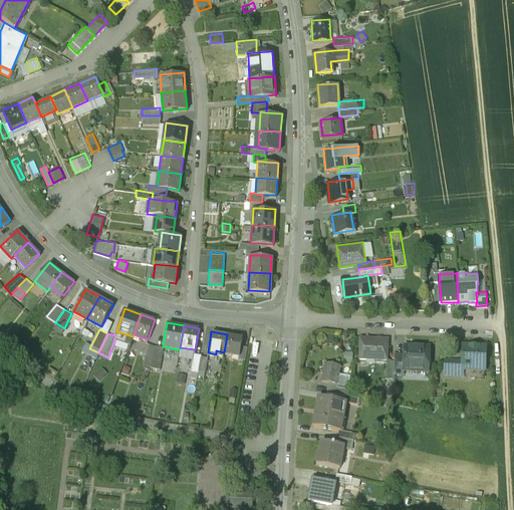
[(243,336),(227,334),(224,352),(238,354),(240,344),(241,344),(243,336)]
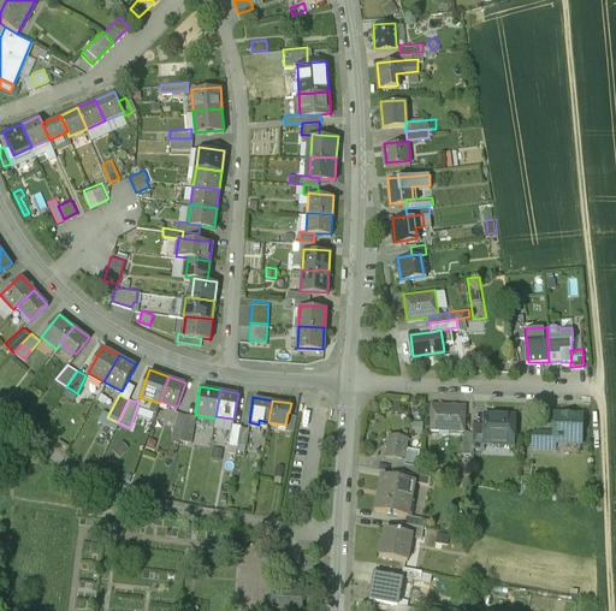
[(465,404),(432,403),(431,427),(463,428),(465,404)]
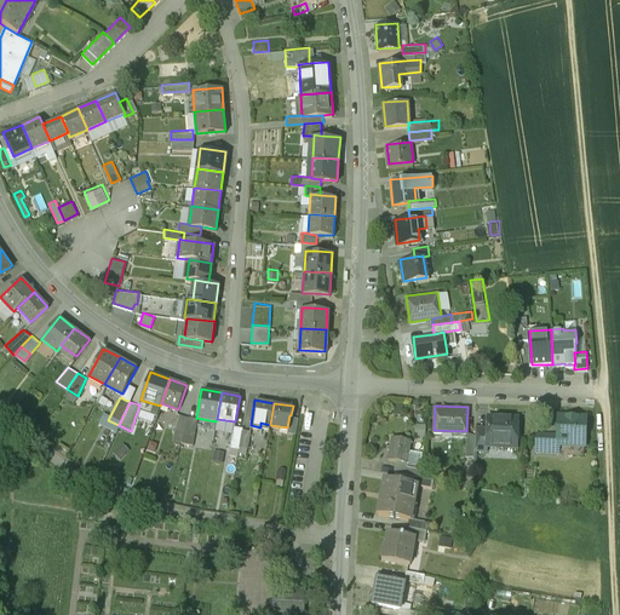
[(188,415),(178,413),(174,427),(184,430),(187,417),(188,415)]
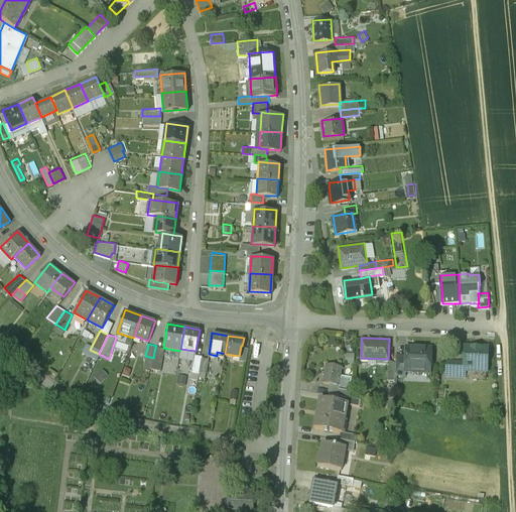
[(248,347),(242,346),(241,346),(239,356),(239,359),(246,360),(248,347)]
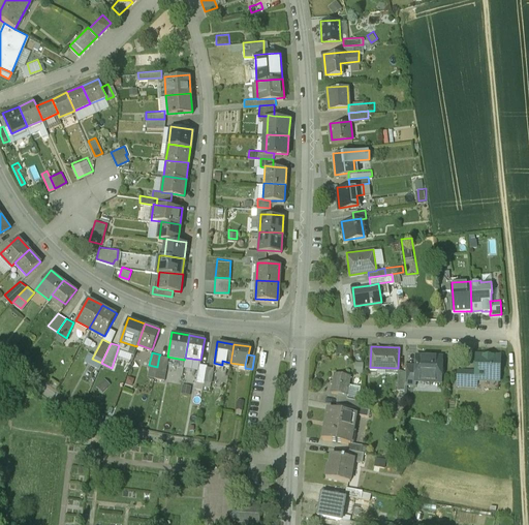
[(441,364),(441,356),(416,354),(416,364),(415,378),(416,378),(440,379),(440,375),(443,373),(444,367),(441,364)]
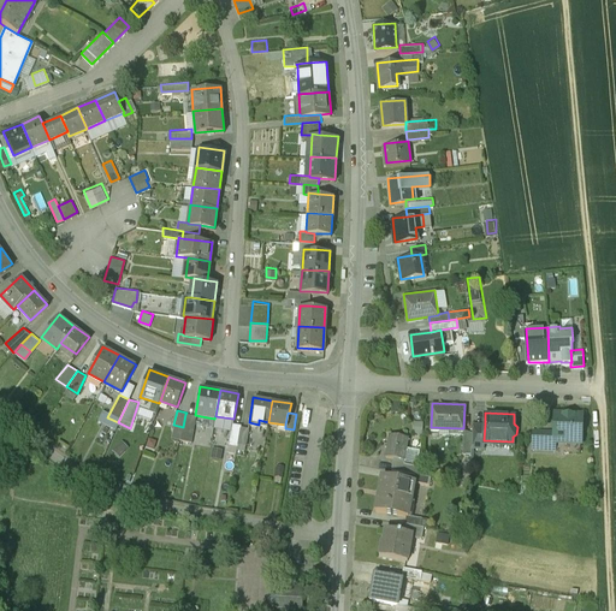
[(579,439),(580,414),(556,413),(556,431),(556,438),(579,439)]
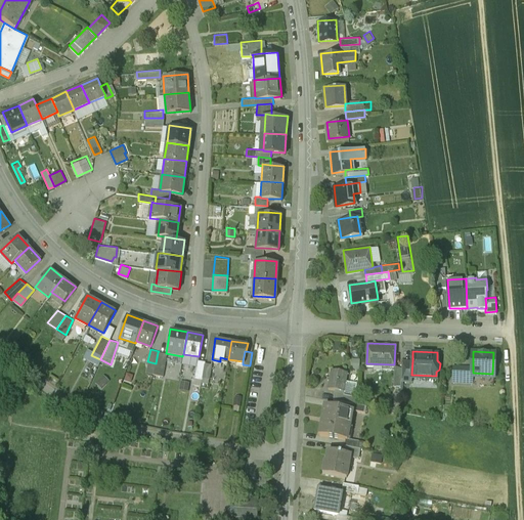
[(167,354),(158,352),(156,363),(153,373),(163,375),(167,354)]
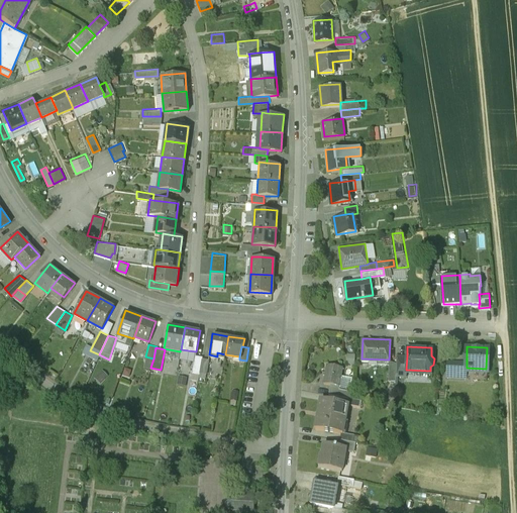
[(355,363),(355,352),(347,352),(347,363),(355,363)]
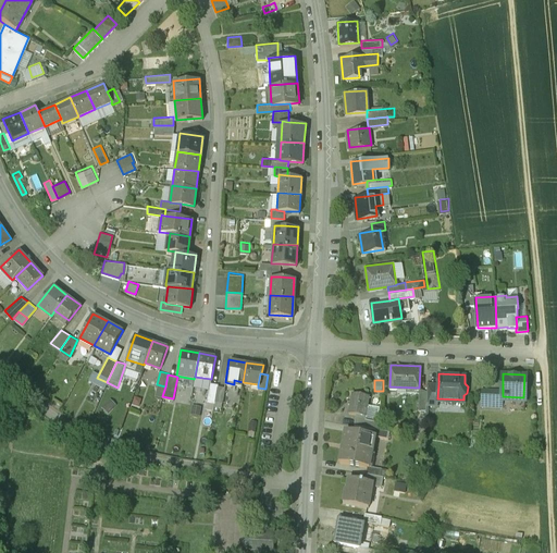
[(218,383),(210,382),(207,401),(214,402),(218,384),(218,383)]
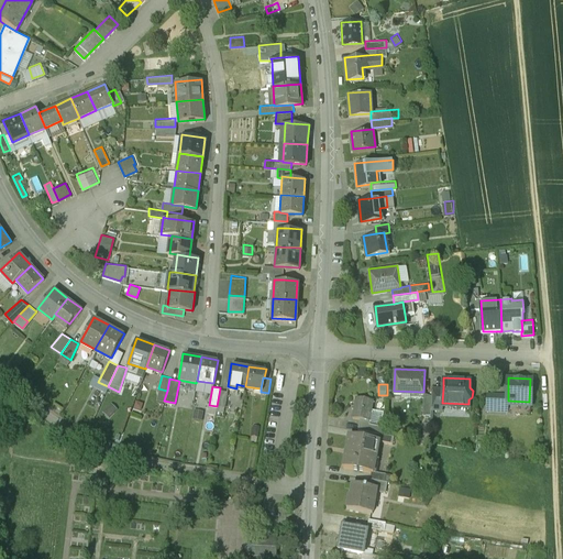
[(442,403),(443,387),(431,387),(431,394),(431,407),(443,407),(443,403),(442,403)]
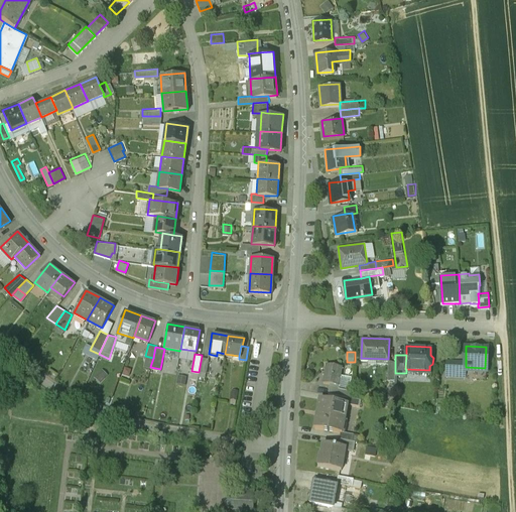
[(209,358),(202,356),(199,372),(199,375),(204,376),(205,371),(207,372),(209,358)]
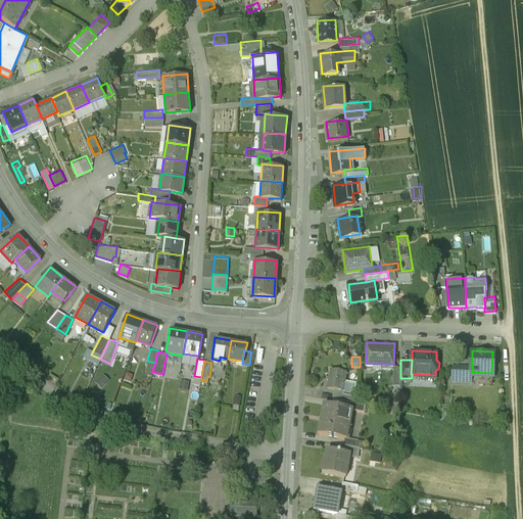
[(472,372),(472,366),(454,366),(453,378),(472,378),(472,372)]
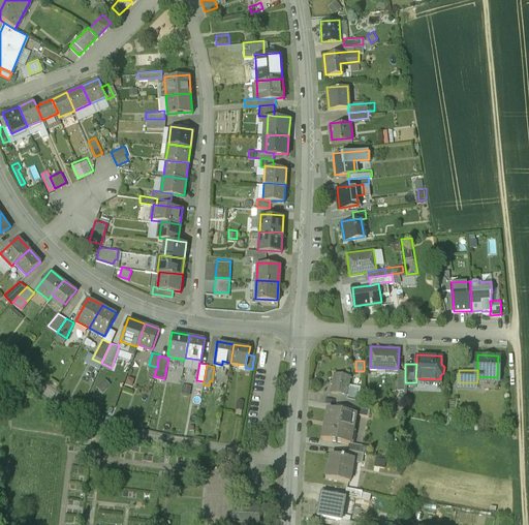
[(127,380),(133,382),(137,373),(130,371),(127,380)]
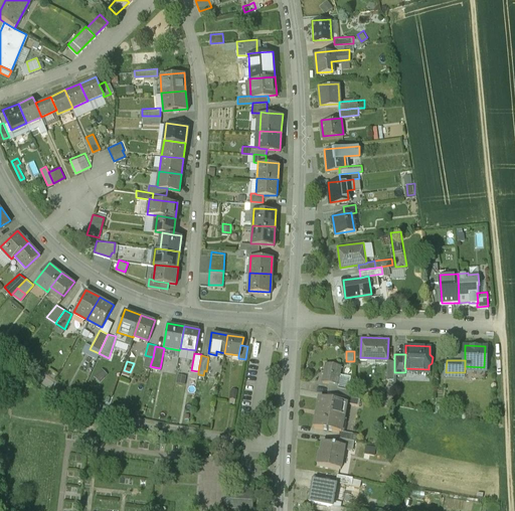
[(341,364),(325,361),(322,380),(338,382),(341,364)]
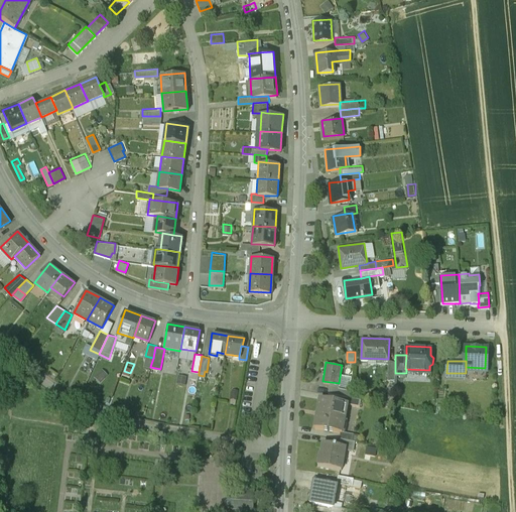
[(102,379),(108,370),(102,367),(97,375),(102,379)]
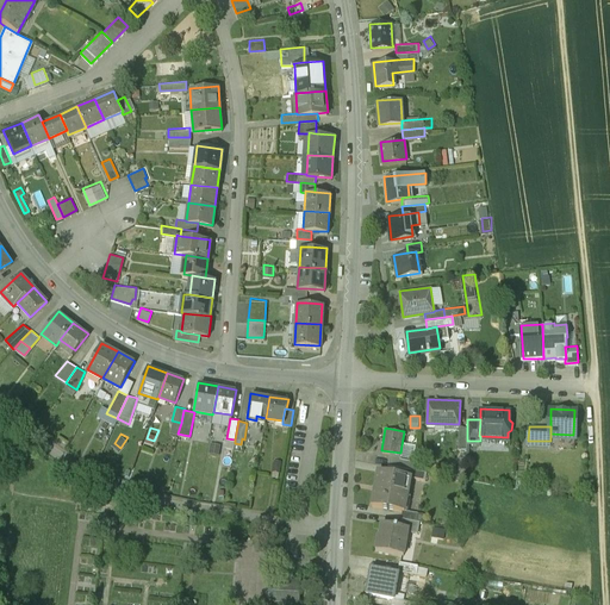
[(212,438),(210,449),(221,451),(222,441),(212,438)]
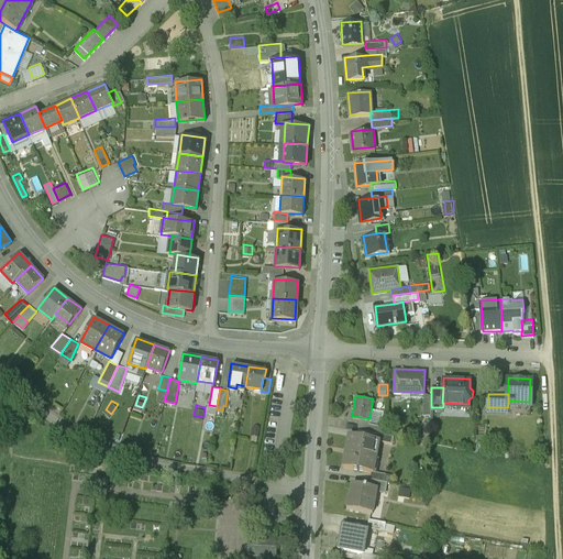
[(360,417),(360,420),(382,425),(384,409),(372,407),(370,418),(360,417)]
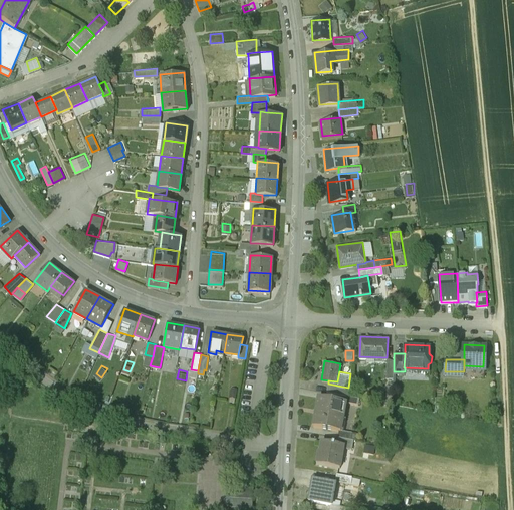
[(328,384),(326,391),(347,394),(348,388),(328,384)]
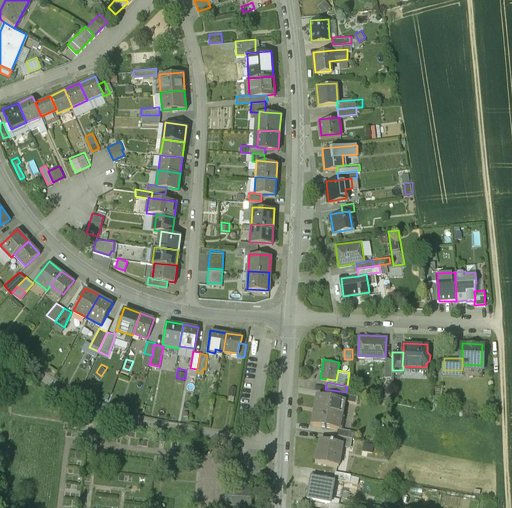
[(346,392),(345,398),(356,401),(357,394),(346,392)]
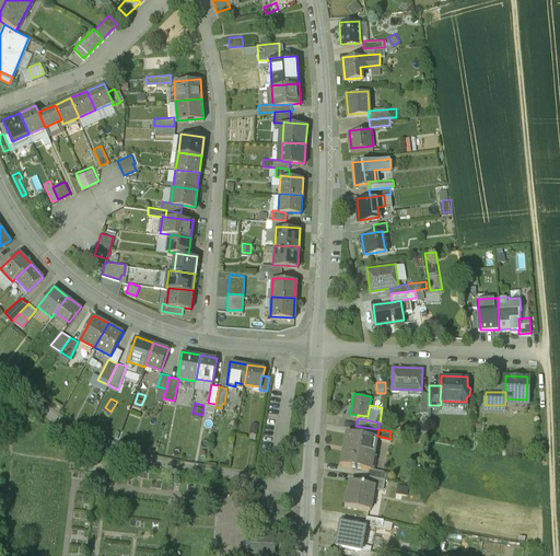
[(373,435),(347,430),(341,463),(370,468),(371,468),(372,467),(374,453),(370,452),(373,435)]
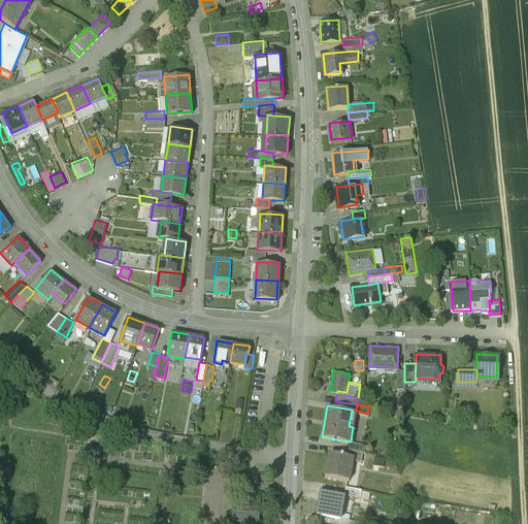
[(349,441),(348,448),(363,450),(364,451),(366,443),(351,440),(350,441),(349,441)]
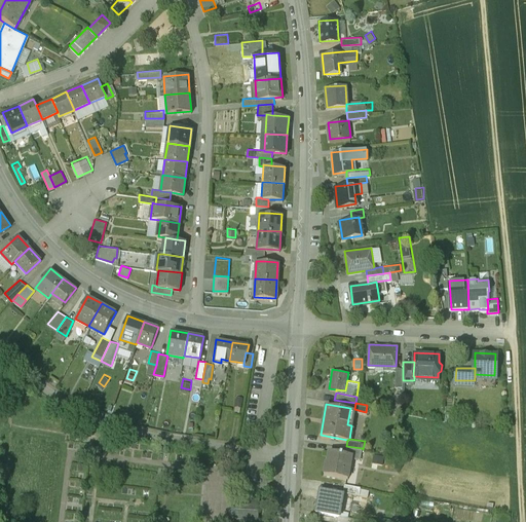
[(343,445),(342,452),(349,453),(349,456),(360,458),(362,448),(346,446),(343,445)]
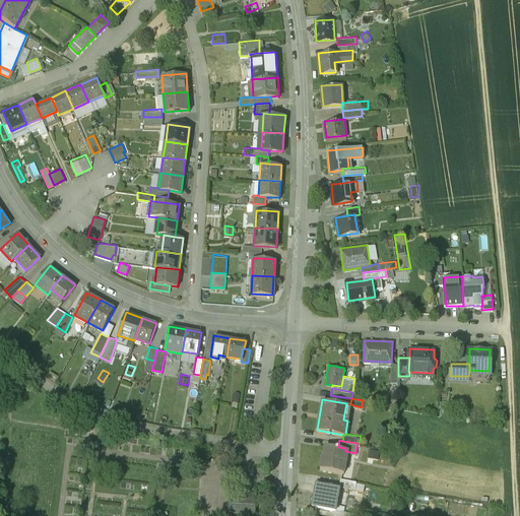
[(338,447),(325,444),(323,456),(322,455),(320,467),(341,471),(345,451),(345,448),(338,447)]
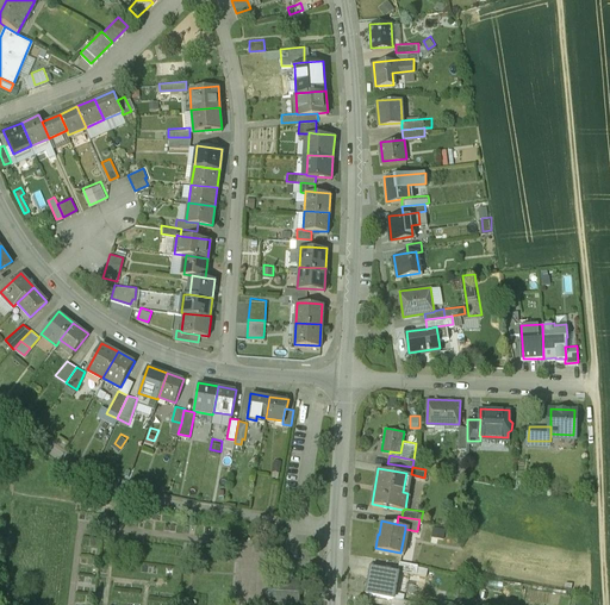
[(417,563),(399,560),(398,569),(416,573),(417,563)]
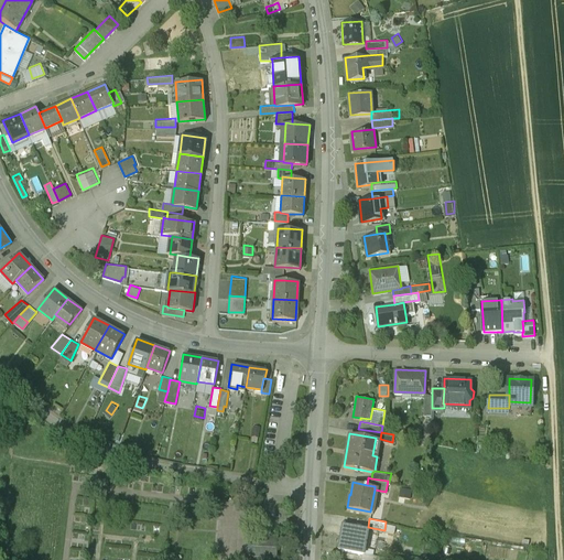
[(367,531),(344,527),(339,548),(364,552),(367,531)]
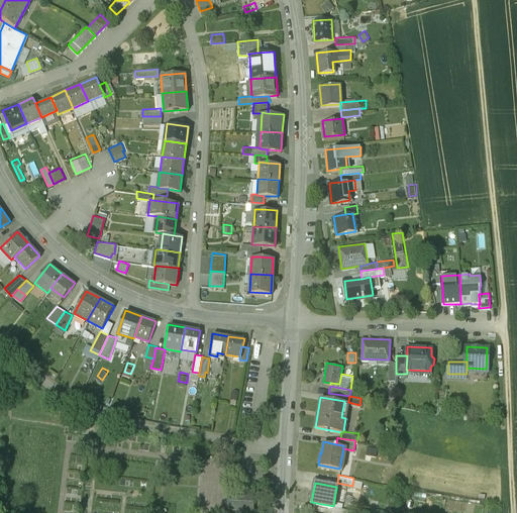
[(227,507),(253,509),(255,488),(228,486),(227,507)]
